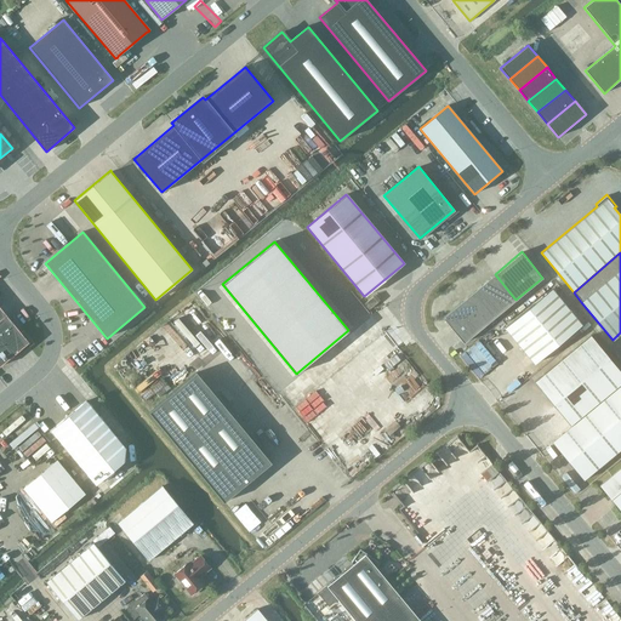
[(502,311),(516,300),(495,274),(482,285),(502,311)]
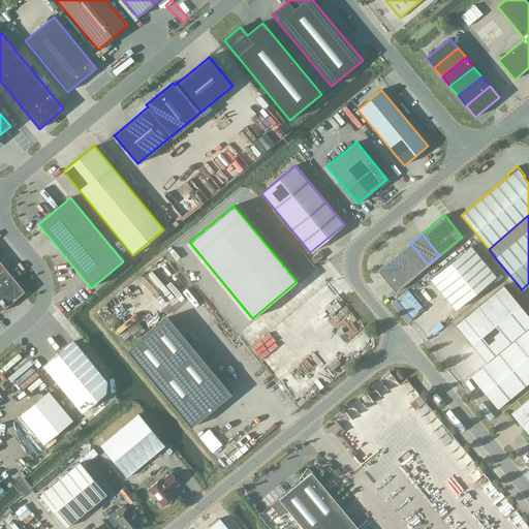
[(416,274),(428,265),(410,243),(399,252),(407,262),(416,274)]
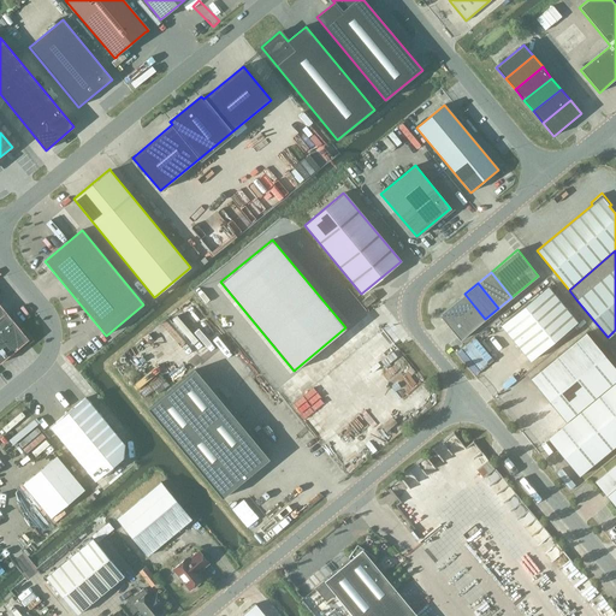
[(548,286),(501,326),(529,362),(578,323),(548,286)]
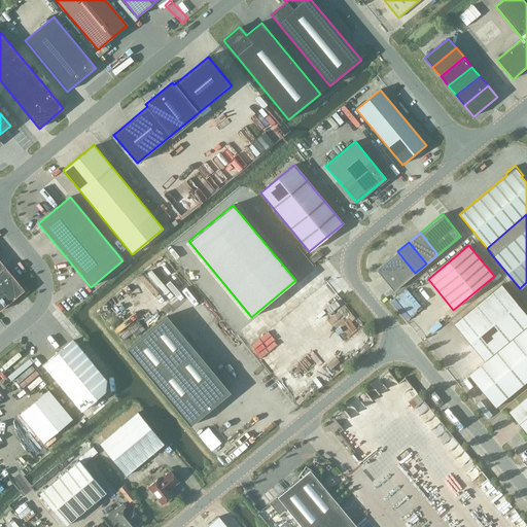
[(385,280),(406,261),(397,251),(376,269),(385,280)]
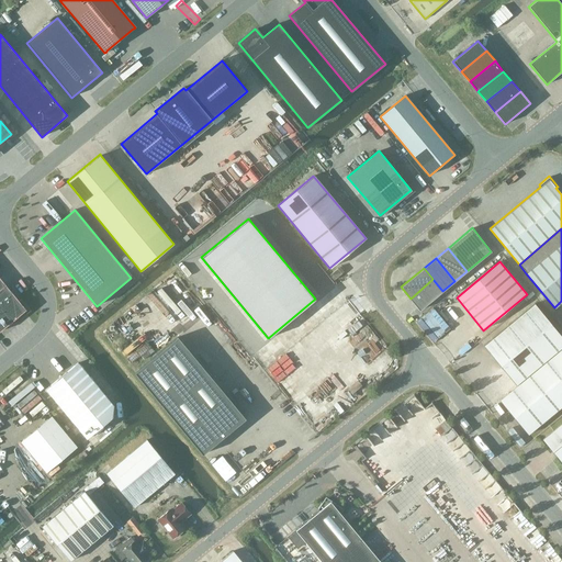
[(0,330),(17,317),(18,318),(27,311),(20,301),(19,302),(0,279),(0,330)]
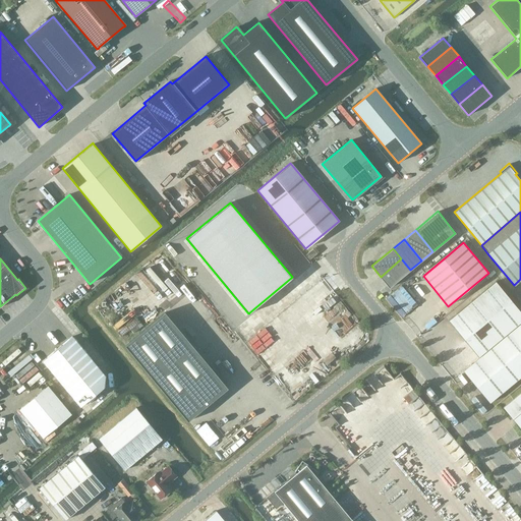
[(389,287),(410,270),(401,258),(381,277),(389,287)]
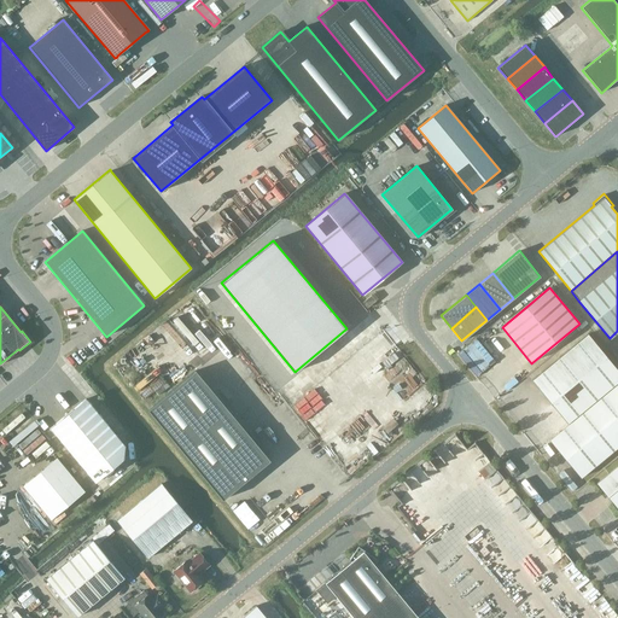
[(617,371),(588,334),(532,380),(569,424),(617,383),(617,371)]
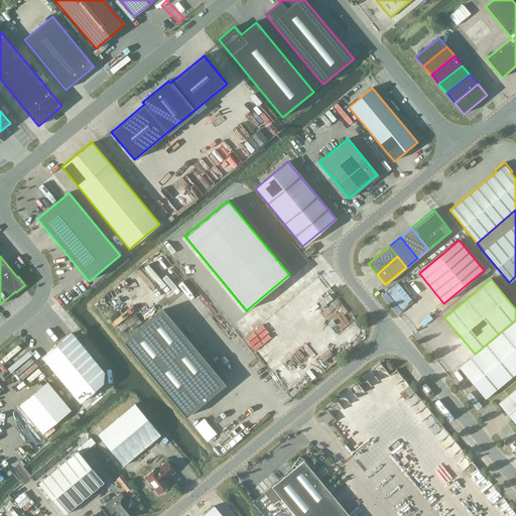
[(397,284),(380,299),(391,312),(409,297),(397,284)]
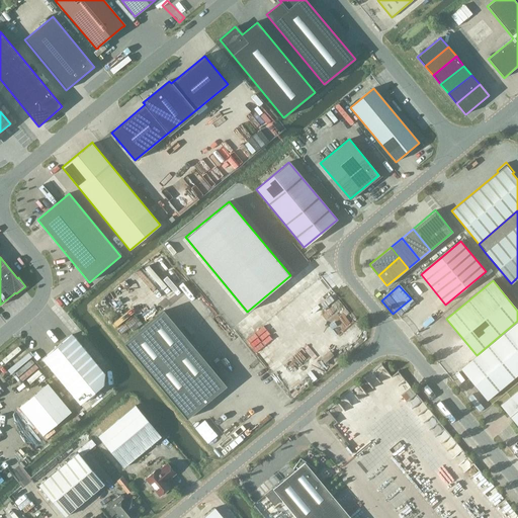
[(162,311),(123,342),(186,418),(226,384),(162,311)]
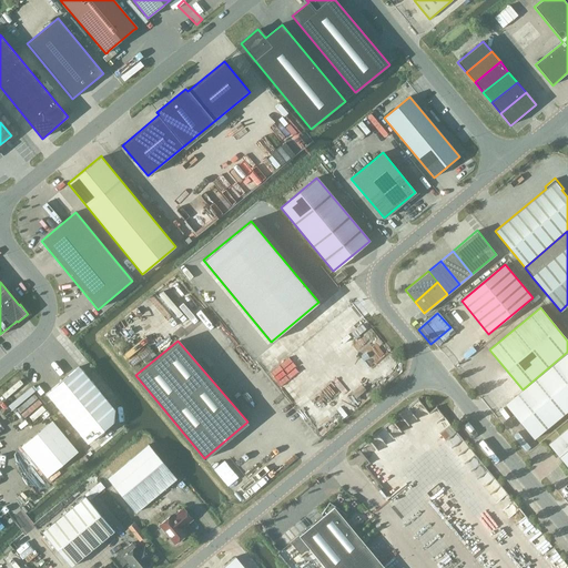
[(567,352),(523,389),(505,404),(534,439),(567,409),(567,352)]
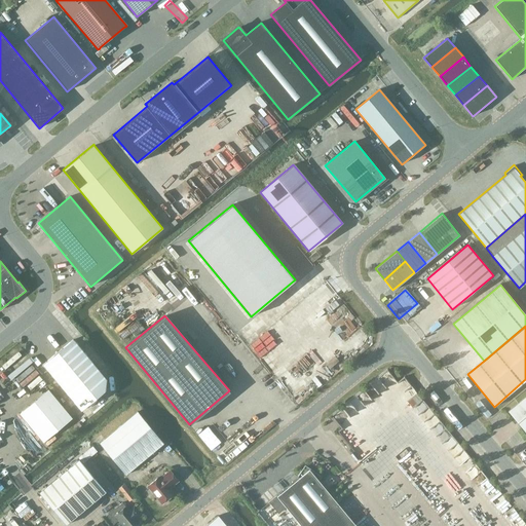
[(64,343),(68,341),(63,332),(59,334),(64,343)]
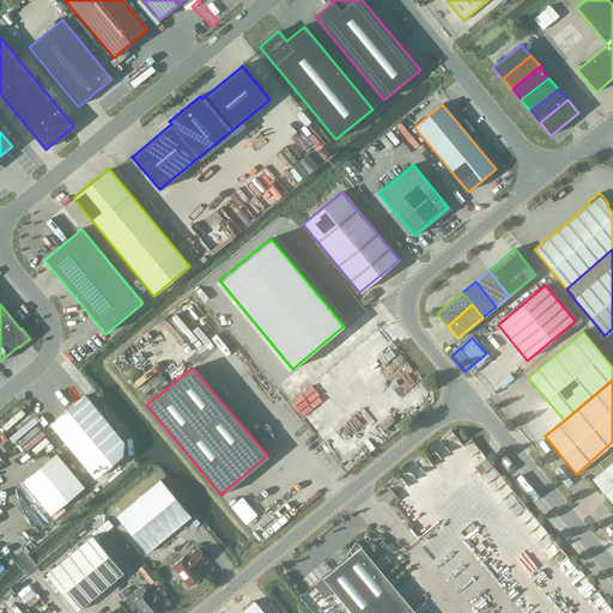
[(125,443),(116,434),(85,396),(50,425),(95,478),(123,456),(125,443)]
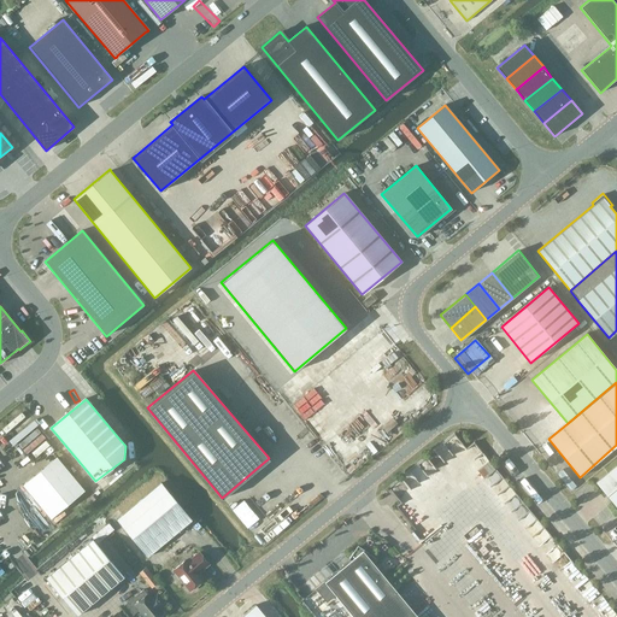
[(0,438),(0,447),(6,454),(10,451),(0,438)]
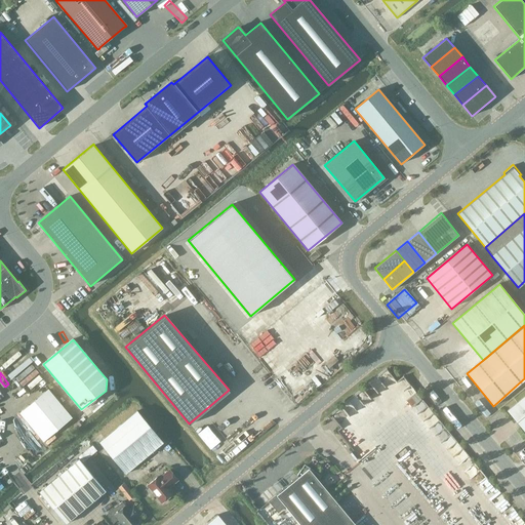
[(48,390),(19,413),(43,442),(72,418),(48,390)]
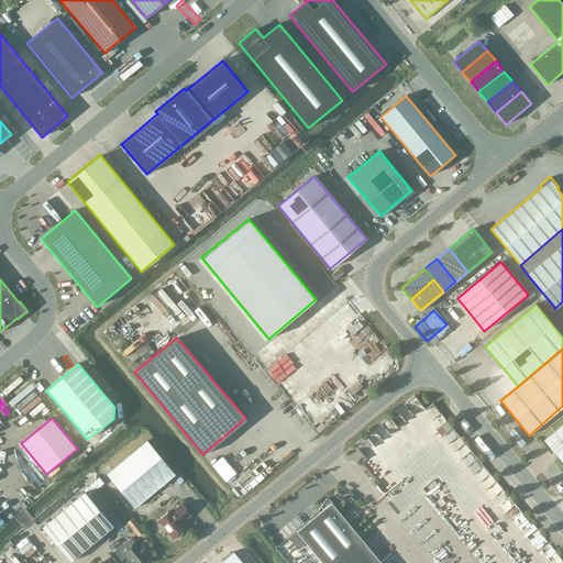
[(562,464),(562,423),(543,440),(562,464)]
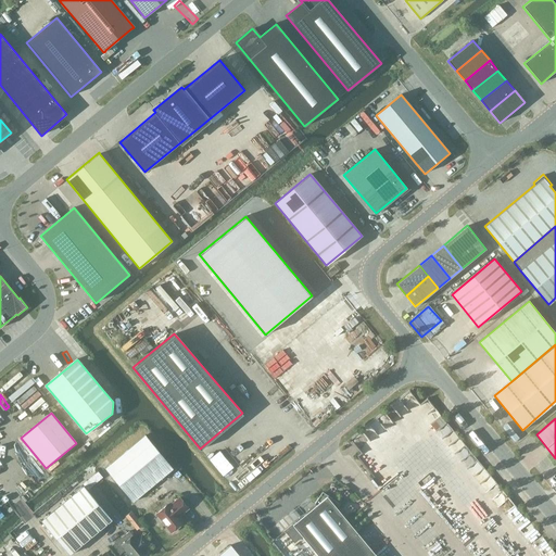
[(104,468),(133,502),(173,468),(144,434),(104,468)]
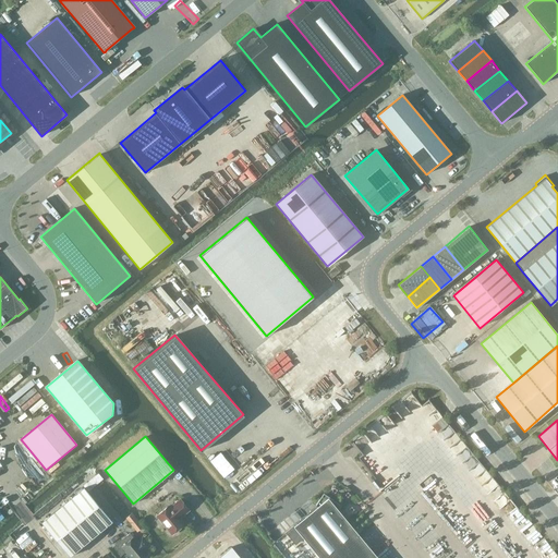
[(20,472),(16,474),(27,485),(29,483),(20,472)]
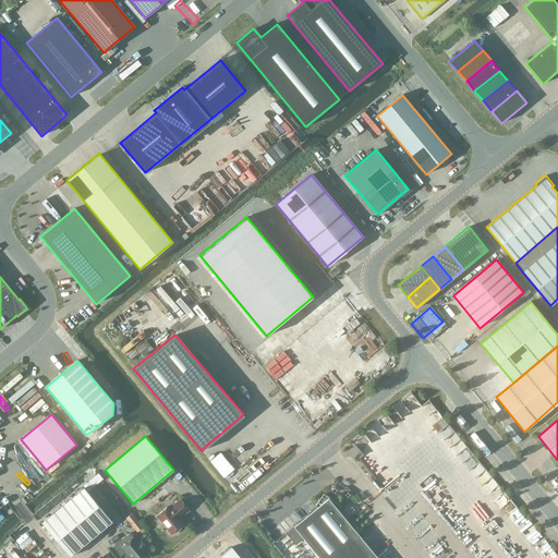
[(23,499),(27,495),(21,487),(15,492),(23,499)]
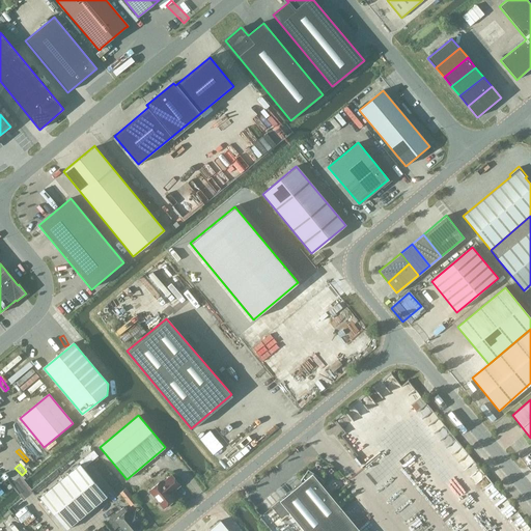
[(80,464),(39,497),(66,529),(107,496),(80,464)]
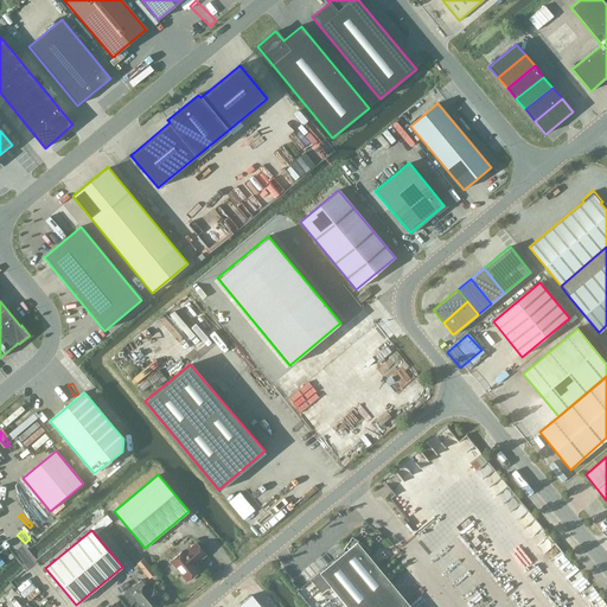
[(345,551),(319,573),(347,606),(410,606),(368,555),(371,550),(352,536),(343,549),(345,551)]
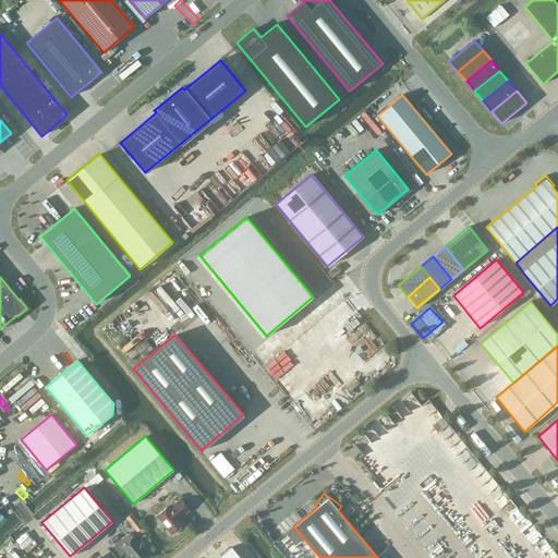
[(169,506),(157,516),(158,518),(158,520),(161,523),(164,524),(172,534),(184,524),(179,518),(189,510),(180,499),(170,507),(169,506)]
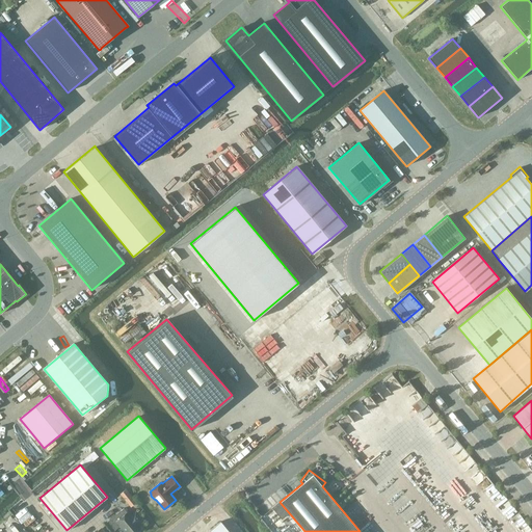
[(133,497),(126,488),(122,493),(128,501),(133,497)]
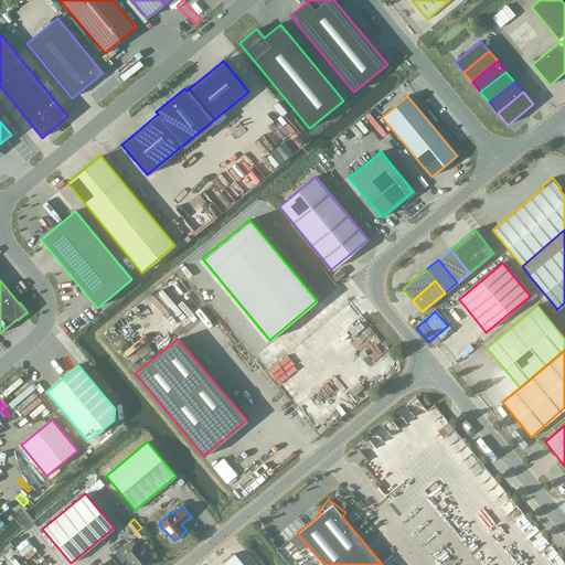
[(126,543),(114,554),(121,563),(127,558),(132,564),(144,564),(149,561),(146,556),(150,552),(144,544),(139,547),(135,543),(135,544),(130,540),(126,543)]
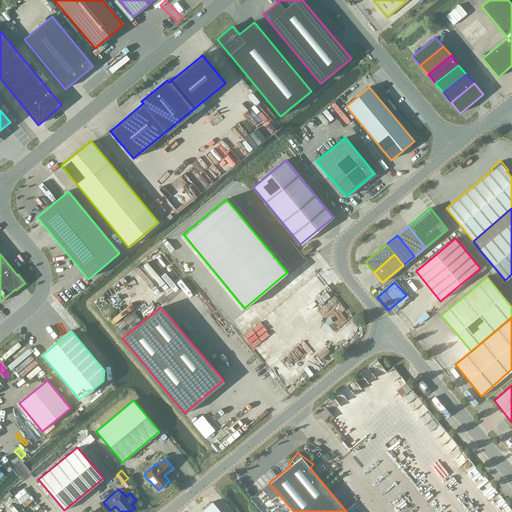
[(16,503),(29,511),(30,511),(36,504),(21,494),(16,503)]
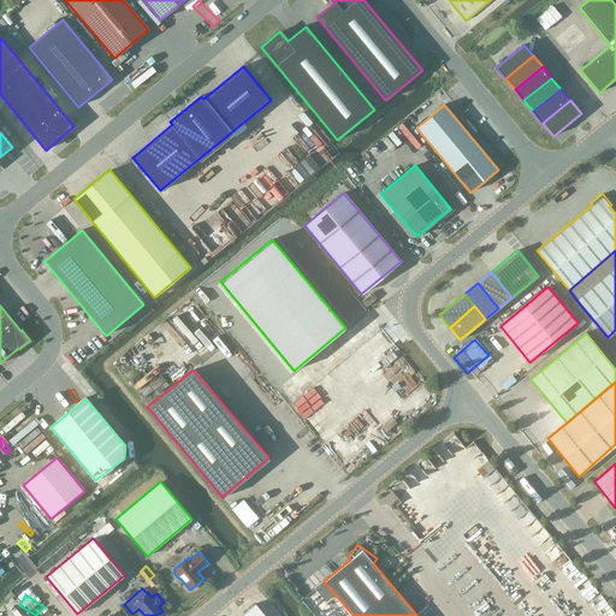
[(266,615),(255,603),(240,615),(266,615)]
